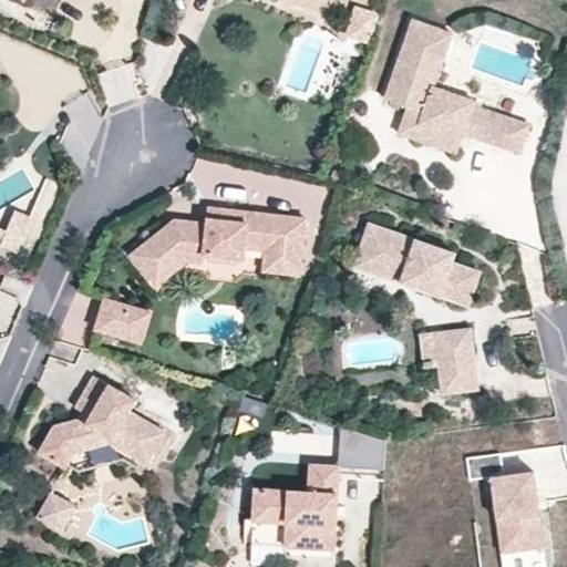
[(445,30),(405,18),(380,95),(403,103),(400,114),(457,134),(460,130),(516,148),(525,120),(467,102),(470,98),(429,84),(445,30)]
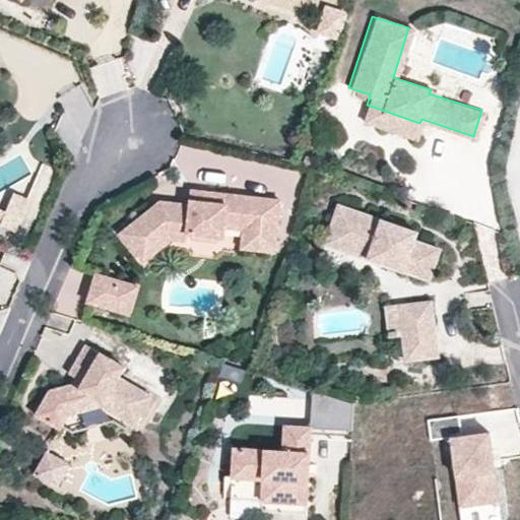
[(65,108),(74,124),(94,113),(85,98),(65,108)]
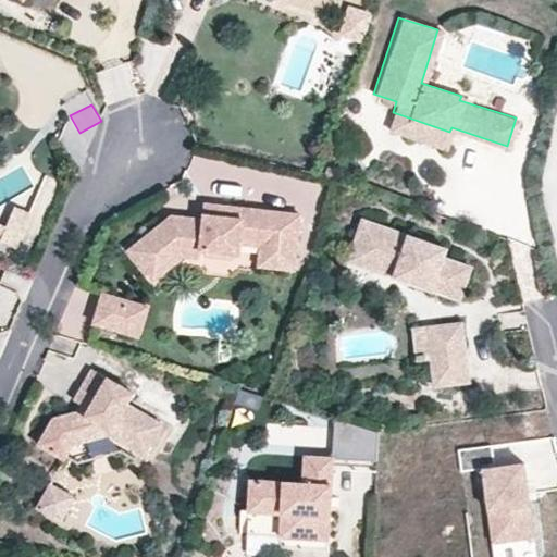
[(0,240),(15,248),(31,212),(15,206),(5,229),(0,225),(0,240)]
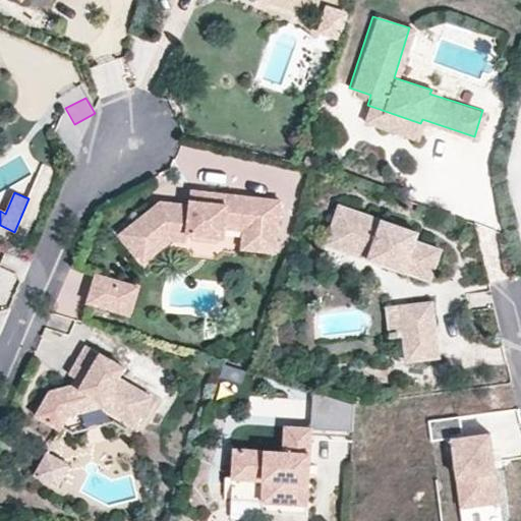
[(190,192),(189,203),(200,204),(201,193),(190,192)]
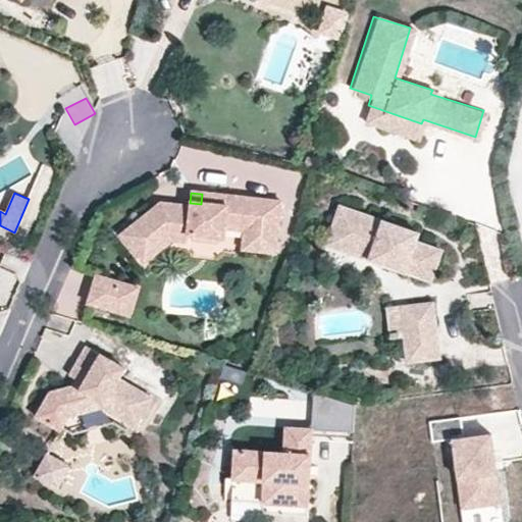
[(159,204),(119,236),(142,264),(169,242),(187,243),(187,236),(222,240),(223,228),(243,230),(276,233),(279,201),(202,194),(201,204),(190,203),(189,207),(159,204)]
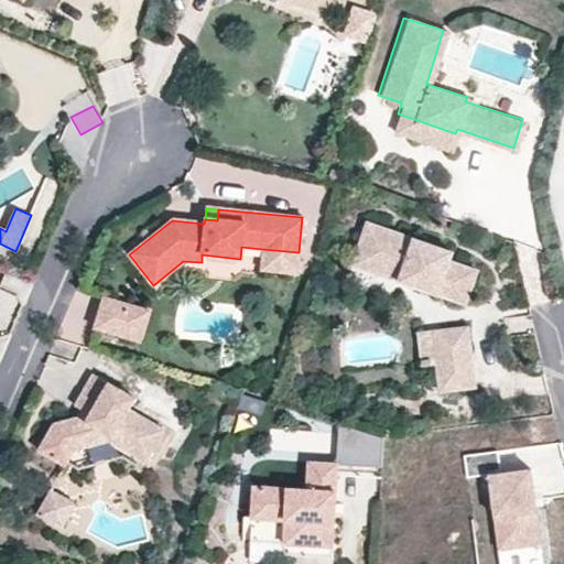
[(411,236),(365,219),(356,243),(379,252),(372,269),(397,278),(399,272),(423,281),(422,285),(463,300),(475,267),(446,257),(449,248),(429,240),(426,246),(410,240),(411,236)]
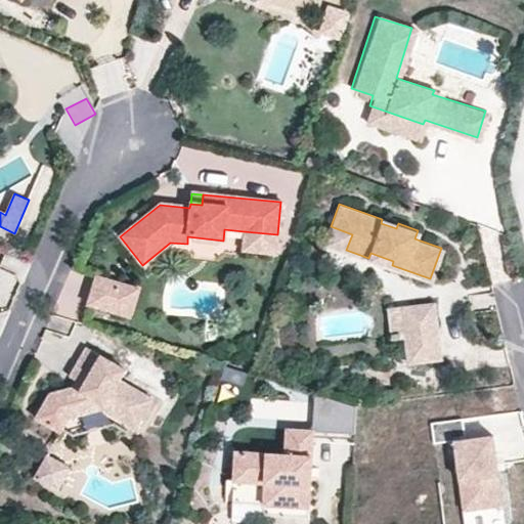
[(275,254),(277,234),(244,231),(242,250),(275,254)]
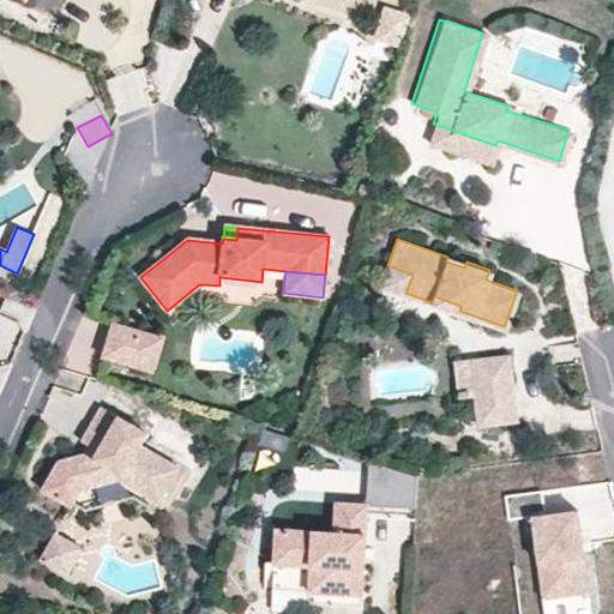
[(136,332),(110,325),(101,357),(132,367),(138,348),(132,347),(136,332)]
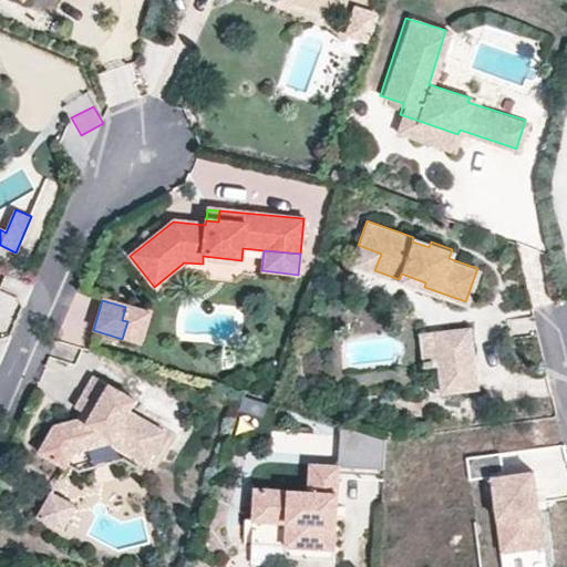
[(147,313),(125,307),(122,320),(127,321),(122,339),(137,343),(147,313)]
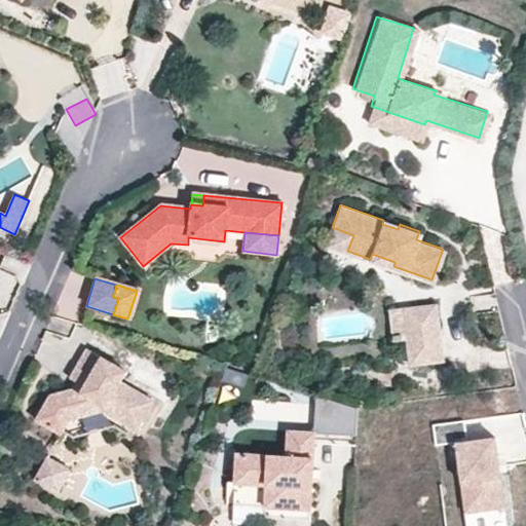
[(413,311),(402,312),(406,361),(439,357),(437,327),(431,327),(429,302),(412,303),(413,311)]
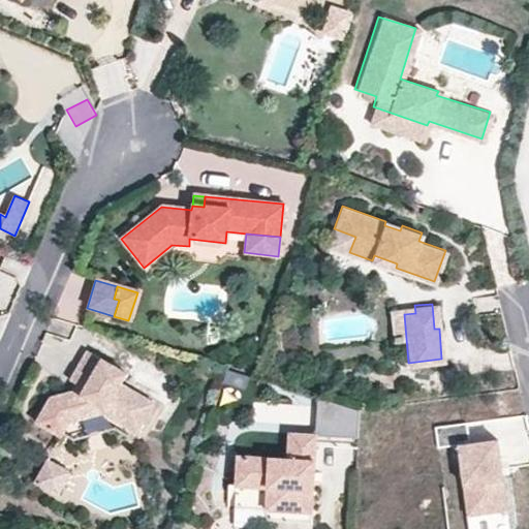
[(49,394),(35,419),(60,432),(67,419),(102,410),(137,428),(152,398),(118,380),(123,368),(83,348),(74,366),(80,369),(70,390),(49,394)]
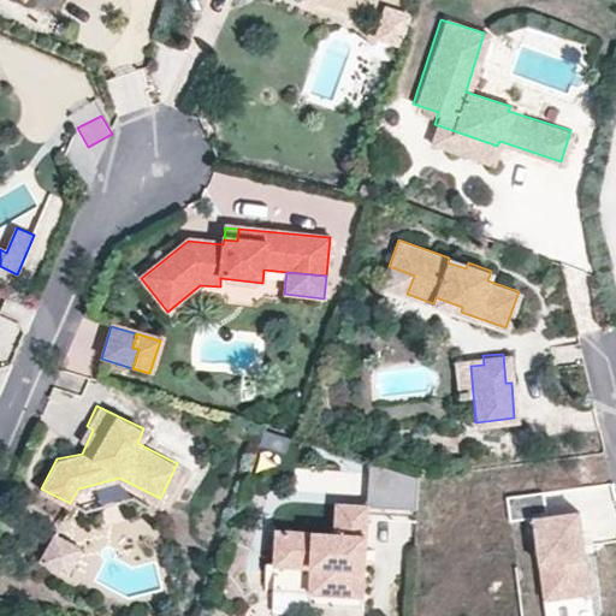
[(415,511),(419,473),(369,467),(365,505),(415,511)]
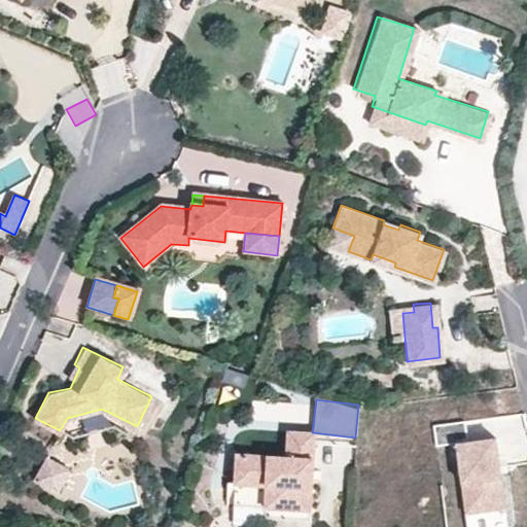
[(526,461),(512,412),(433,425),(437,450),(457,449),(465,518),(503,513),(498,468),(526,463),(526,461)]
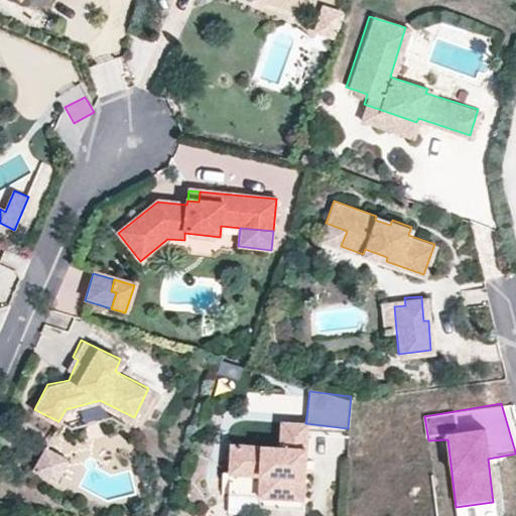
[(280,447),(231,444),(227,495),(302,500),(304,472),(298,472),(298,462),(305,462),(308,425),(282,423),(280,447)]
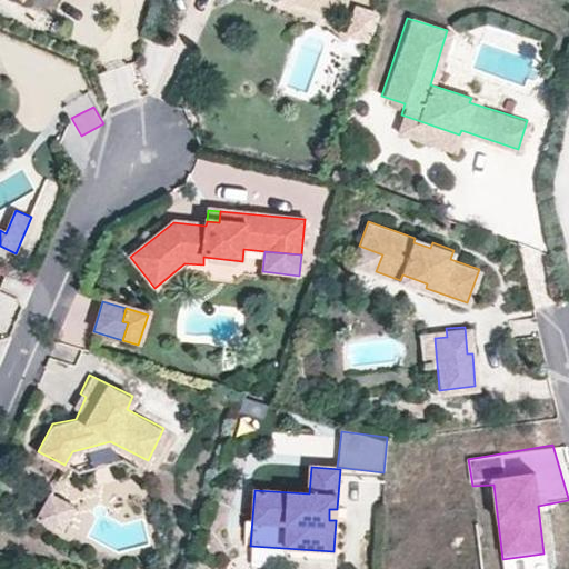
[(77,507),(51,493),(38,519),(63,532),(77,507)]
